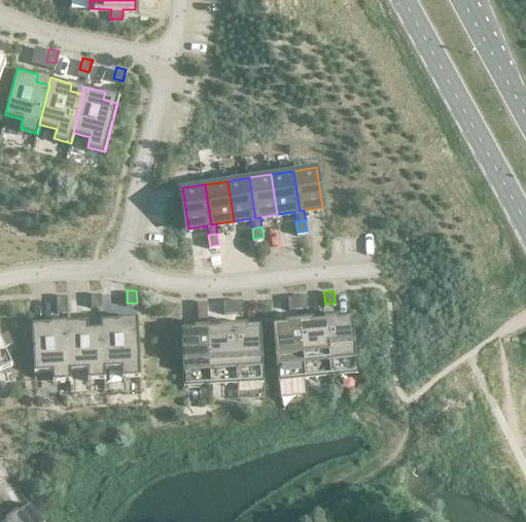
[(101,292),(92,292),(92,305),(101,304),(101,305),(102,305),(101,291),(100,291),(101,292)]
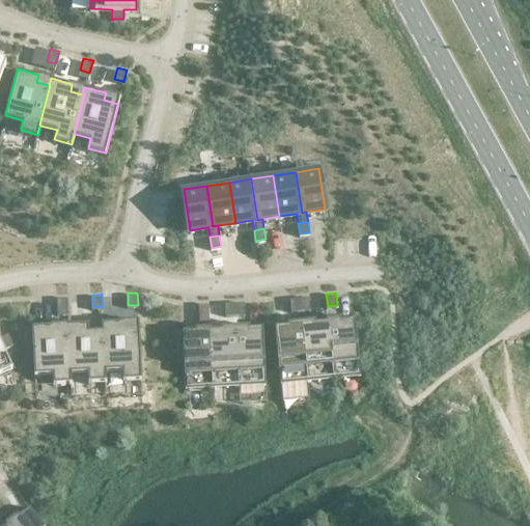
[(66,296),(57,297),(58,309),(67,308),(67,296),(66,296)]
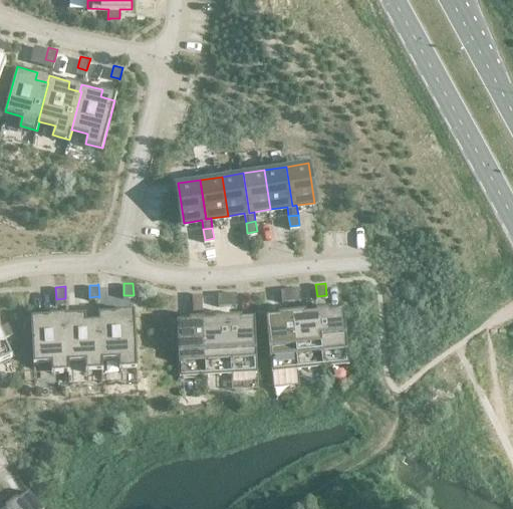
[(301,298),(299,286),(290,287),(291,298),(301,298)]
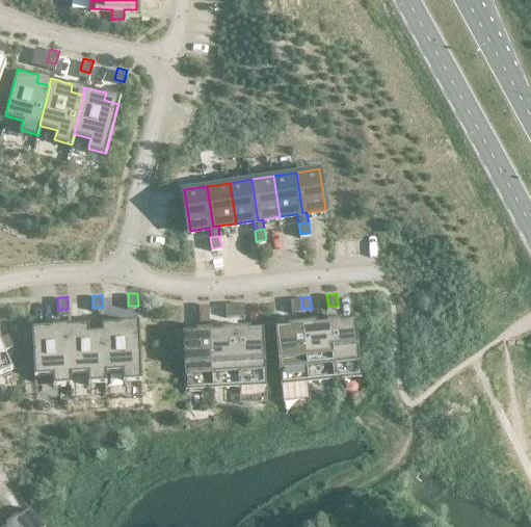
[(300,297),(291,298),(292,310),(301,309),(300,297)]
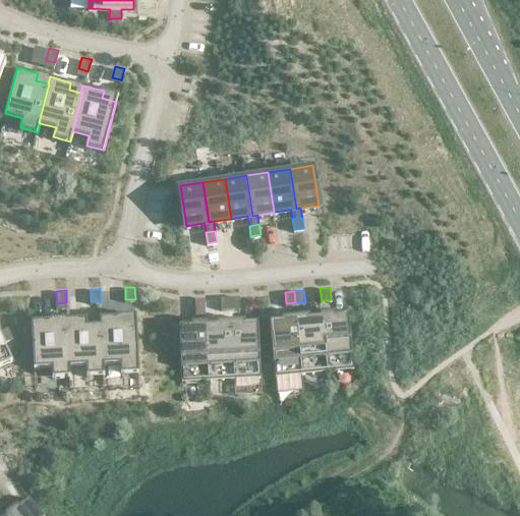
[(241,306),(240,294),(231,295),(231,307),(241,306)]
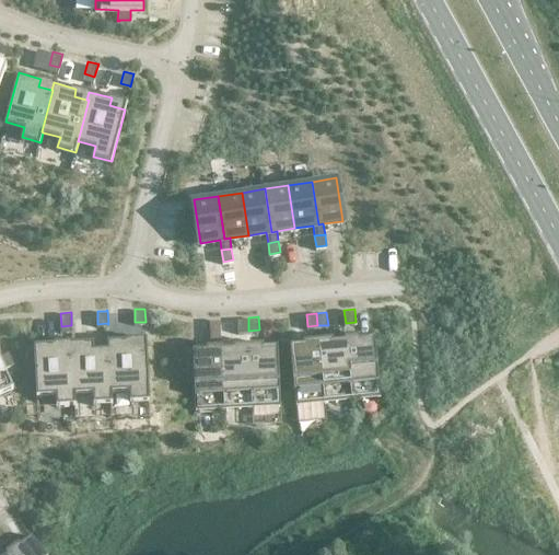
[(248,318),(237,318),(239,331),(248,331),(248,318)]
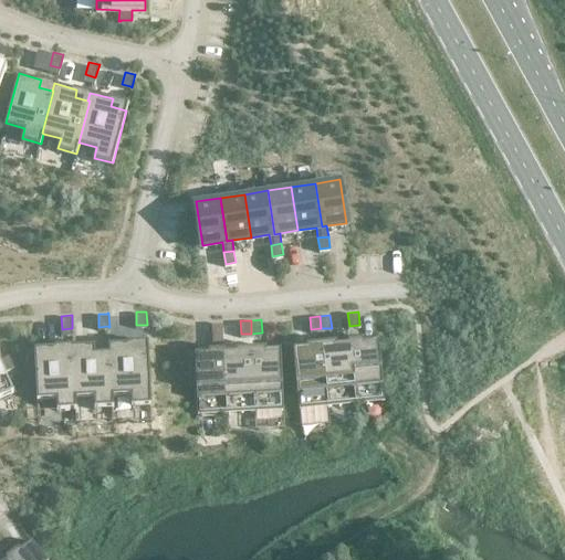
[(222,321),(212,323),(212,335),(223,335),(222,321)]
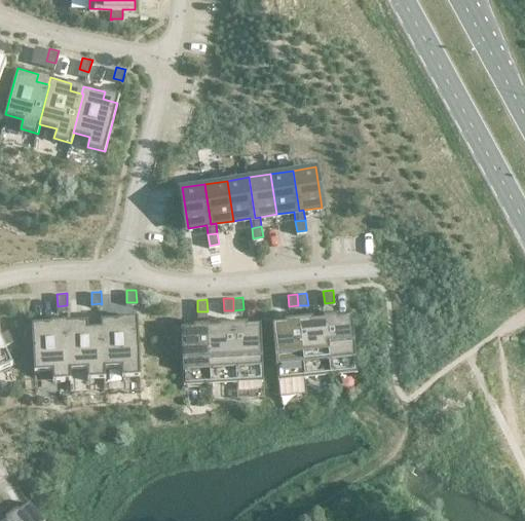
[(358,370),(351,312),(325,314),(331,372),(358,370)]
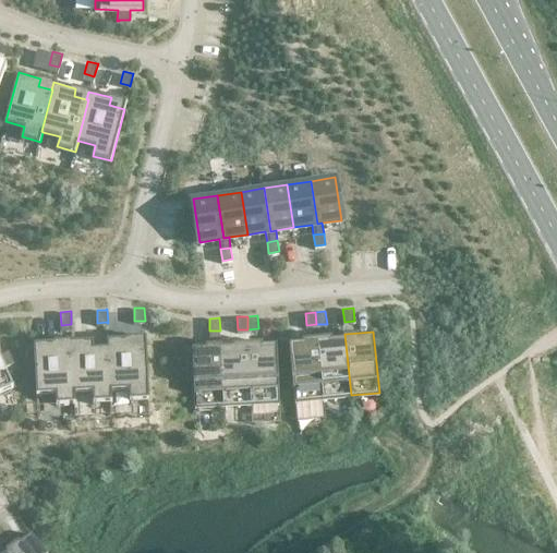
[(351,395),(344,334),(317,337),(324,398),(351,395)]
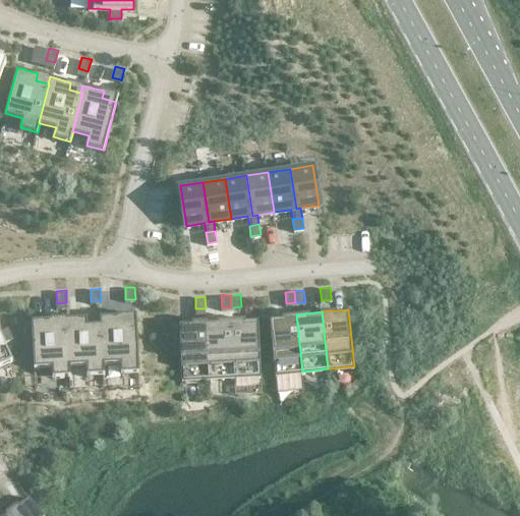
[(122,314),(101,316),(101,323),(102,323),(104,363),(105,363),(121,362),(121,371),(139,371),(137,322),(122,322),(122,314)]
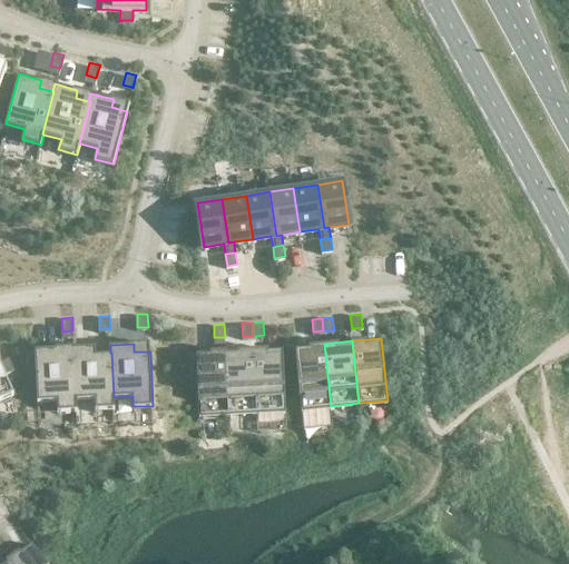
[(324,344),(295,346),(302,408),(331,406),(324,344)]
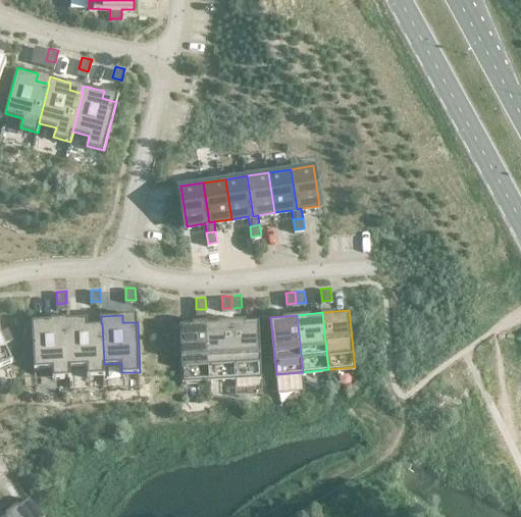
[(88,317),(66,318),(66,325),(67,325),(69,365),(70,365),(87,364),(88,374),(105,373),(105,364),(104,364),(102,323),(101,323),(88,324),(88,317)]
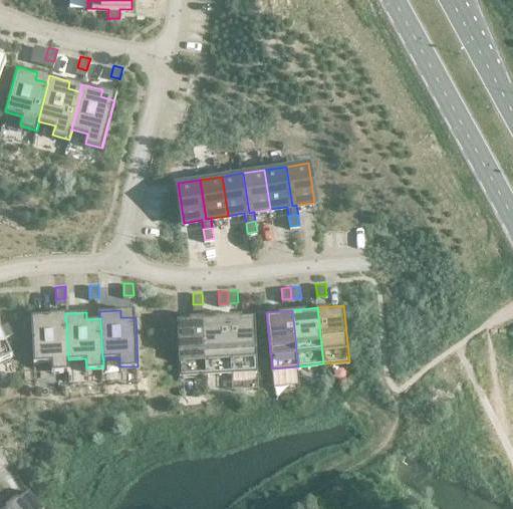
[(52,313),(31,315),(34,361),(52,360),(52,370),(70,369),(69,359),(68,359),(66,320),(65,320),(53,321),(52,313)]
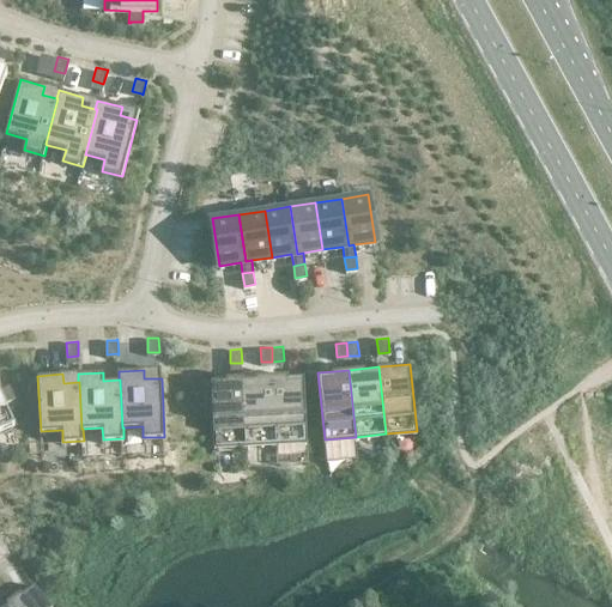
[(308,441),(304,374),(273,375),(277,442),(308,441)]
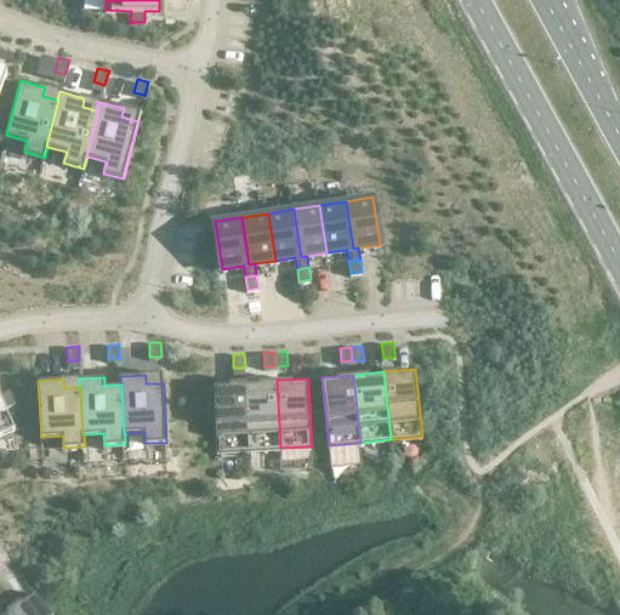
[(280,448),(277,380),(246,381),(249,450),(280,448)]
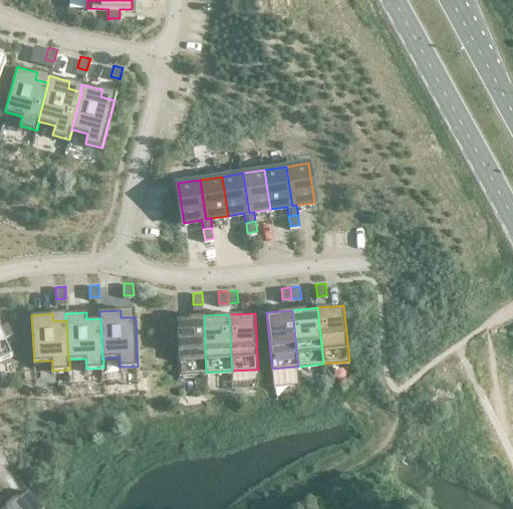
[(204,315),(178,317),(180,373),(206,372),(204,315)]
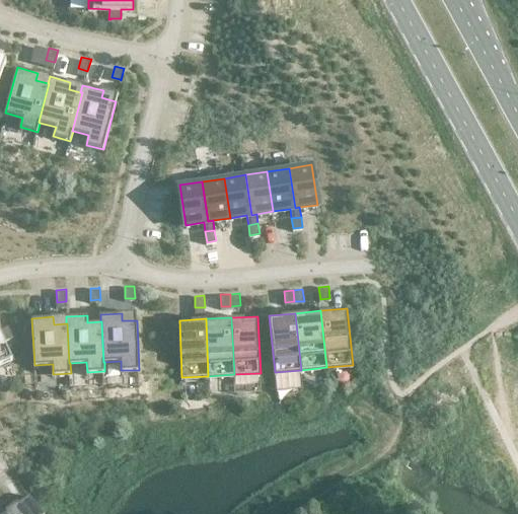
[(0,328),(0,364),(12,359),(4,340),(13,336),(13,335),(12,335),(8,325),(0,328)]
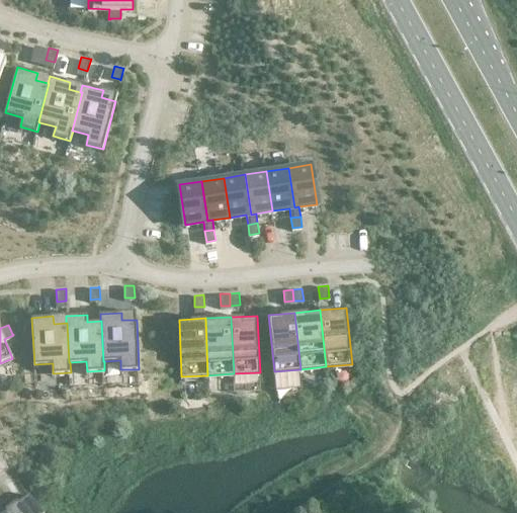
[(27,493),(7,508),(10,512),(42,512),(28,493),(27,493)]
